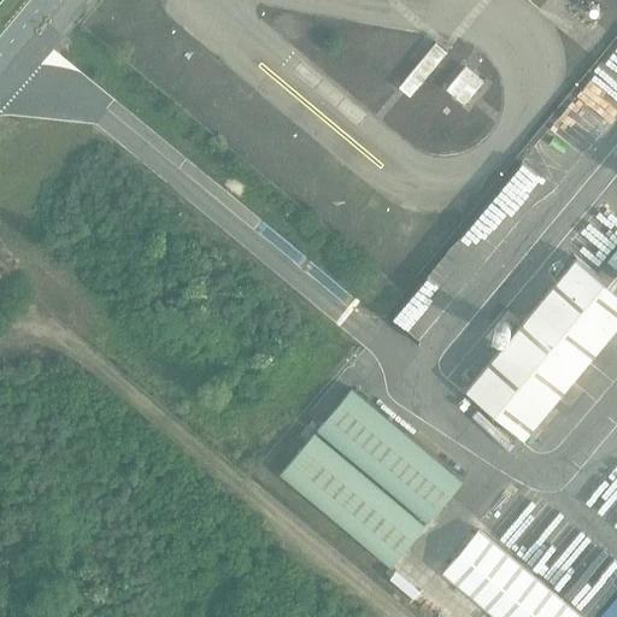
[(468,65),(450,87),(468,103),(486,80),(468,65)]
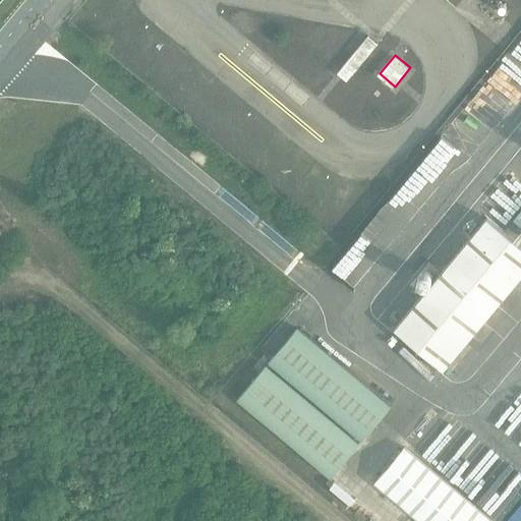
[(520,245),(486,218),(393,331),(443,372),(520,277),(520,245)]
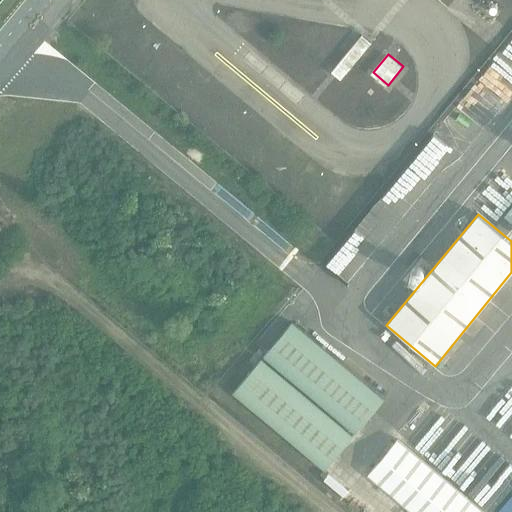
[(384,400),(292,323),(263,357),(356,434),(384,400)]
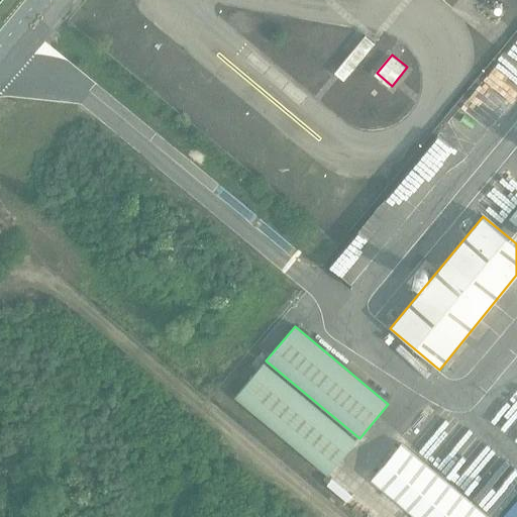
[(356,441),(264,364),(234,398),(328,476),(356,441)]
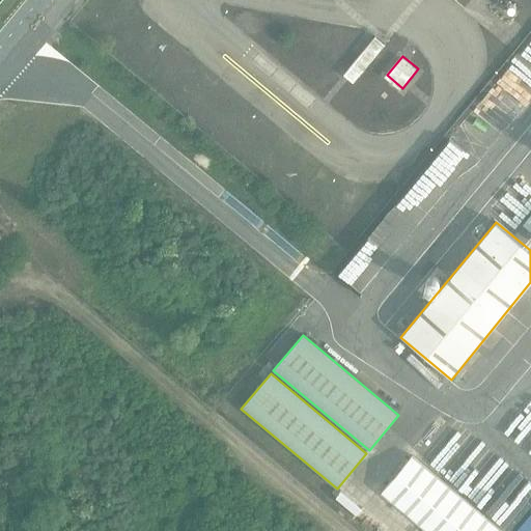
[(493,530),(408,458),(378,495),(420,530),(493,530)]
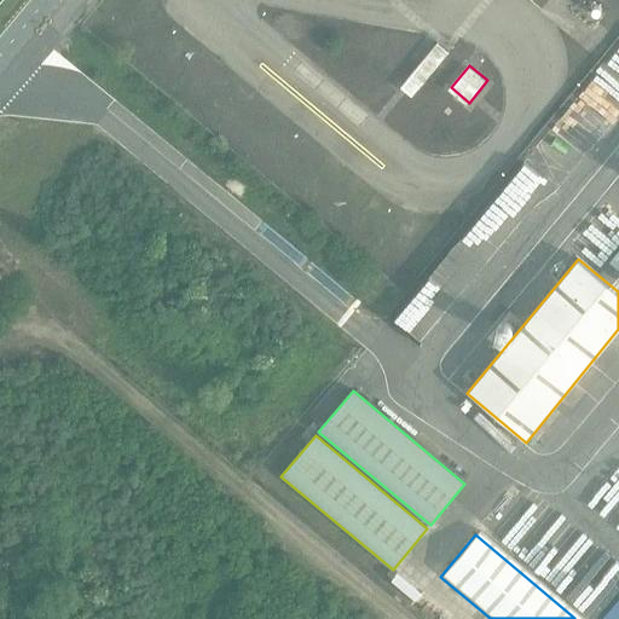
[(618,618),(618,600),(601,618),(618,618)]
